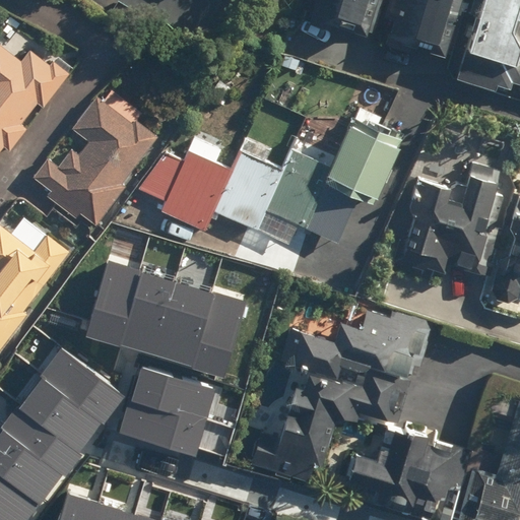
[(313,0),(309,17),(374,37),(381,16),(385,0),(313,0)]
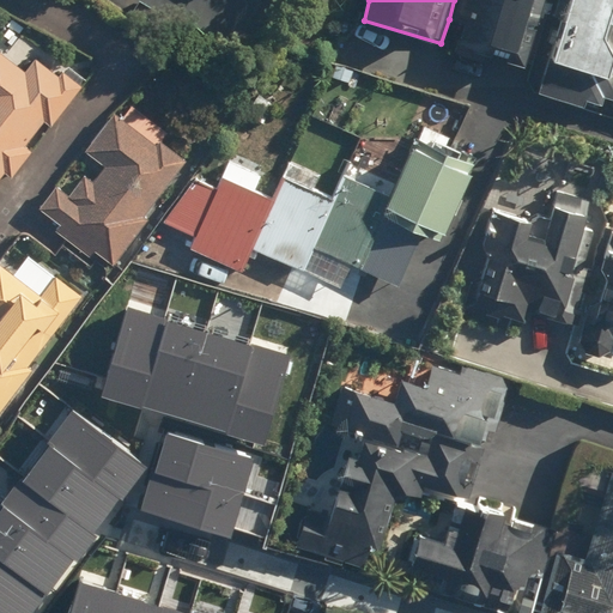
[(454,0),(449,19),(462,23),(455,48),(529,71),(550,0),(454,0)]
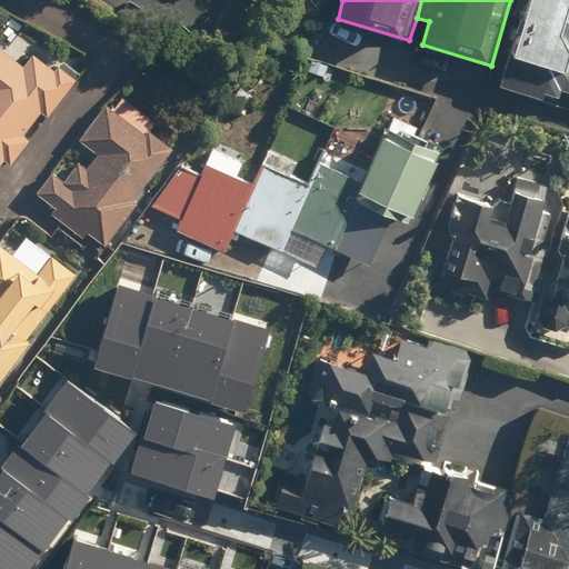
[(568,0),(526,0),(505,69),(568,88),(568,48),(559,45),(568,11),(568,0)]
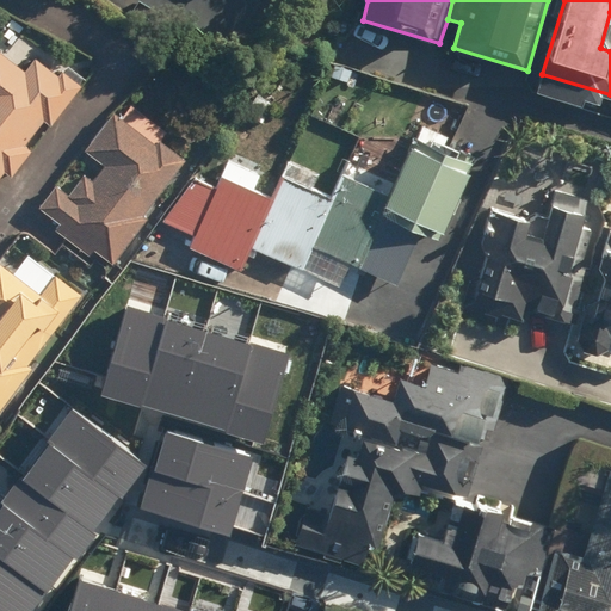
[(0,179),(5,173),(13,178),(32,150),(28,147),(44,123),(50,127),(80,85),(60,71),(57,75),(36,60),(29,71),(0,50),(0,179)]
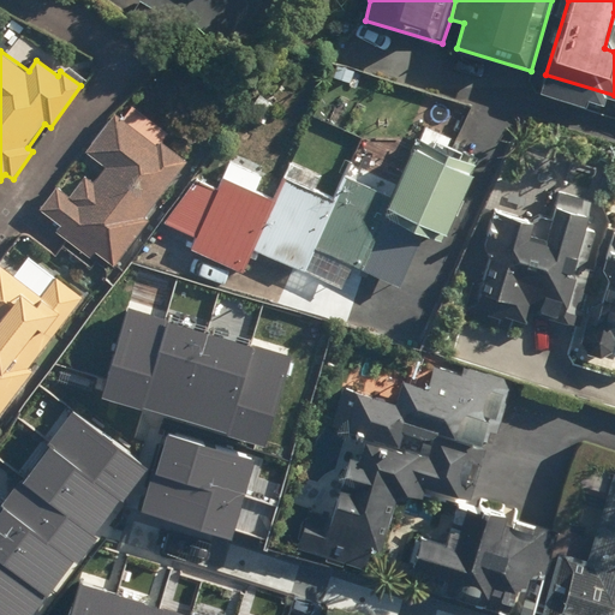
[(96,254),(112,267),(149,220),(144,215),(189,160),(162,139),(167,133),(132,105),(120,120),(114,115),(84,153),(102,168),(93,181),(85,175),(70,196),(55,184),(36,208),(59,227),(55,232),(90,261),(96,254)]
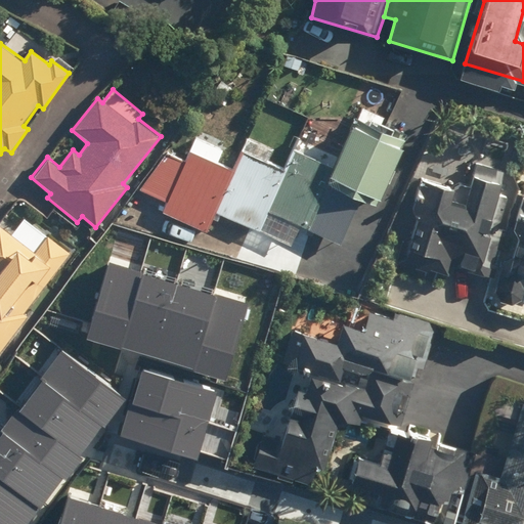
[(333,169),(307,227),(341,242),(359,199),(377,207),(407,133),(356,112),(333,169)]
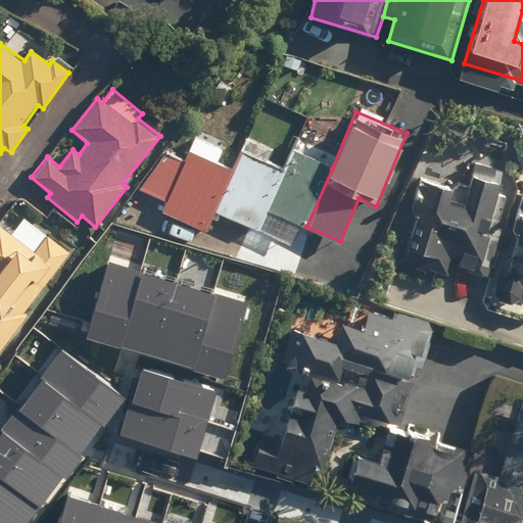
[(235,169),(215,212),(257,231),(258,228),(283,171),(268,164),(275,147),(248,136),(235,169)]
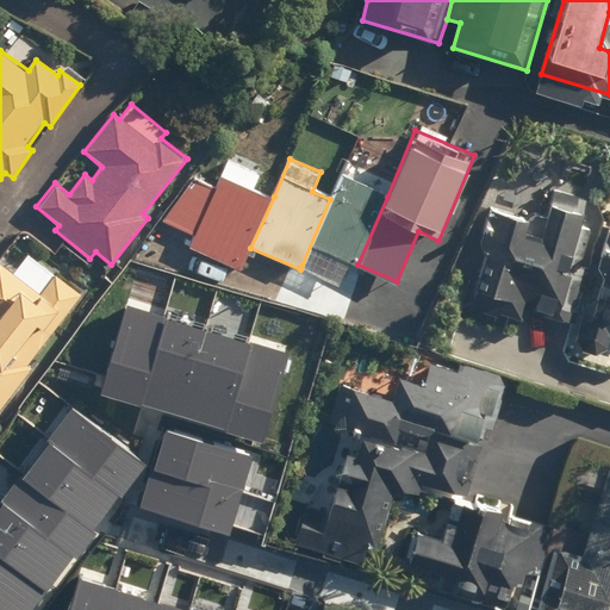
[(217,187),(194,178),(161,222),(192,235),(186,247),(242,269),(250,248),(274,197),(253,187),(259,173),(229,160),(217,187)]
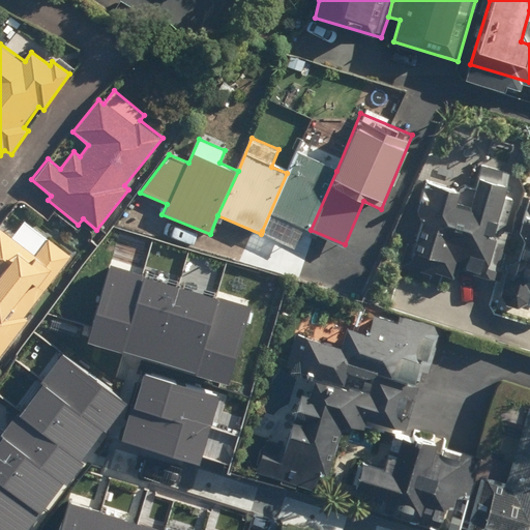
[(287,173),(262,231),(297,245),(304,228),(311,230),(336,171),(295,153),(287,173)]
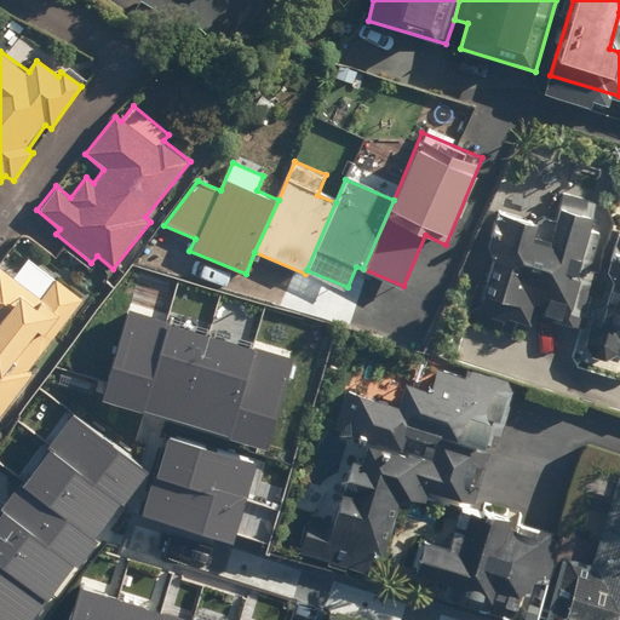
[(533,313),(579,329),(614,233),(595,225),(603,204),(561,189),(549,223),(507,207),(472,308),(527,328),(533,313)]
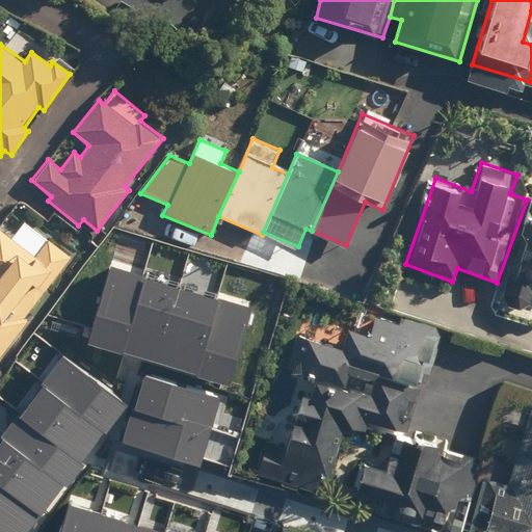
[(531,216),(503,299),(528,309),(531,298),(531,216)]
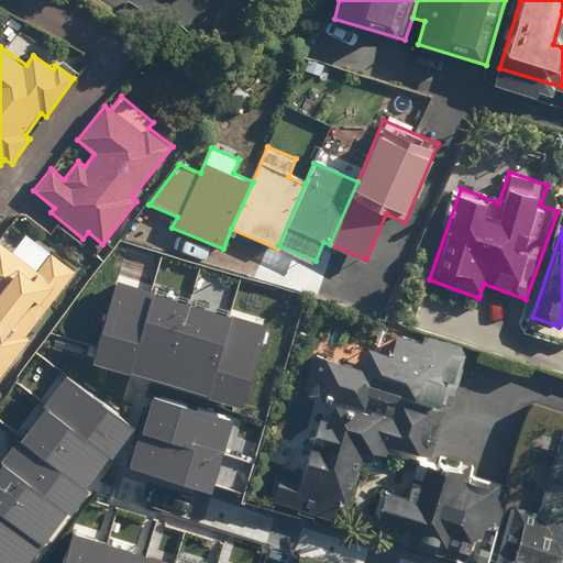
[(0,376),(30,340),(25,335),(77,272),(44,245),(28,267),(0,245),(0,376)]
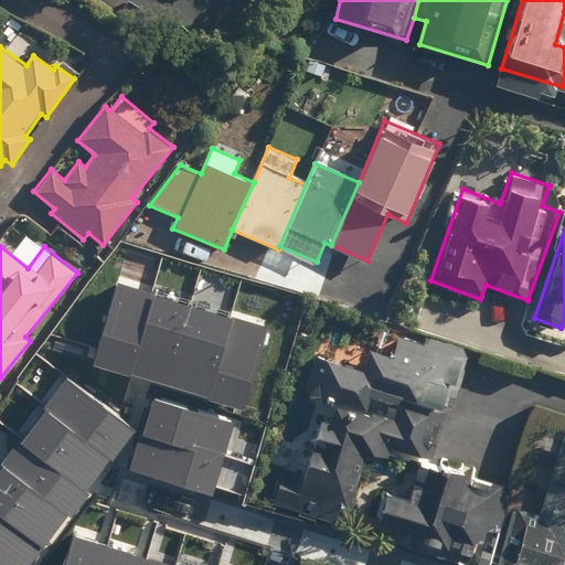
[(120,287),(96,366),(245,412),(269,332),(120,287)]
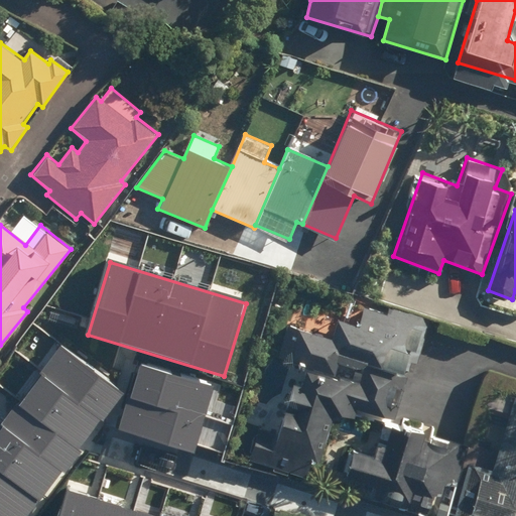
[(381,414),(390,417),(397,393),(393,391),(399,370),(413,375),(428,324),(422,321),(424,314),(389,304),(387,312),(365,305),(358,327),(337,320),(332,341),(286,327),(275,362),(296,369),(278,428),(259,422),(252,448),(271,455),(274,444),(318,459),(332,416),(345,420),(349,405),(381,414)]
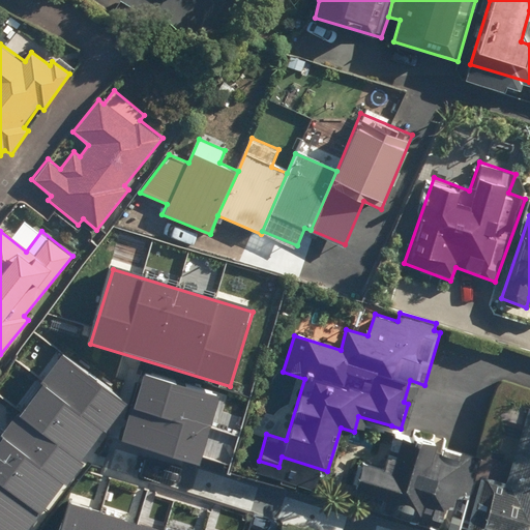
[(61,353),(0,435),(0,529),(33,529),(128,404),(61,353)]
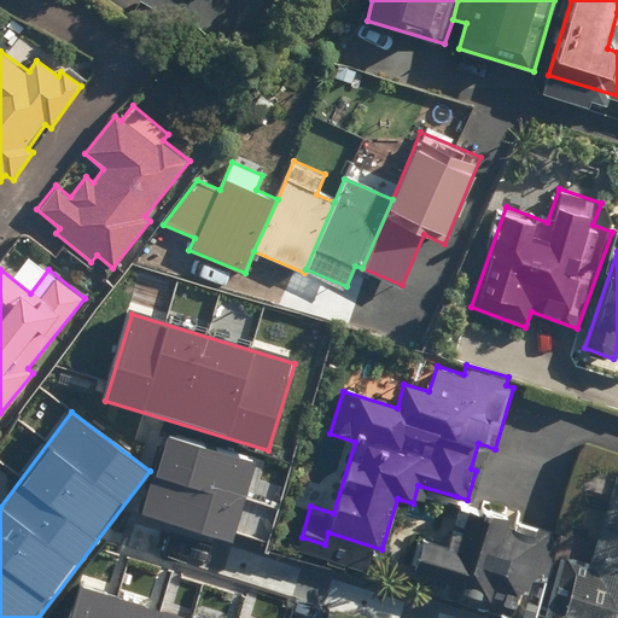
[(170,438),(146,513),(232,540),(256,465),(170,438)]
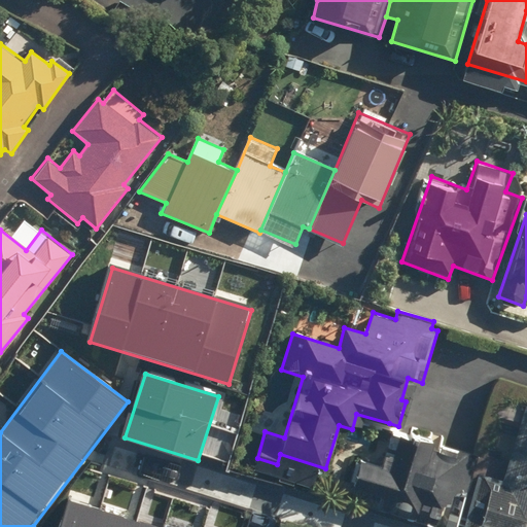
[(459,526),(526,526),(526,402),(497,393),(489,420),(516,428),(500,479),(477,472),(471,490),(459,526)]
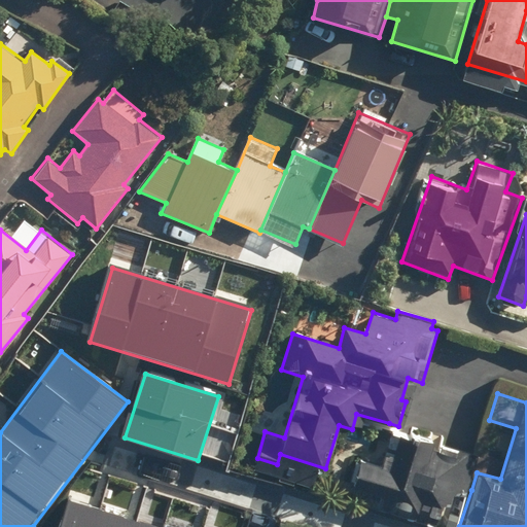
[(355,458),(346,490),(386,502),(383,512),(433,526),(459,526),(471,490),(465,488),(476,455),(440,444),(443,434),(409,425),(408,429),(398,426),(389,423),(377,464),(355,458)]
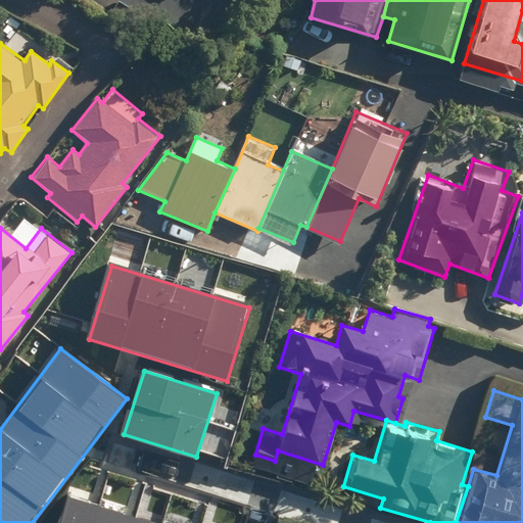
[(146,522),(73,500),(64,522),(188,522),(172,518),(170,522),(146,522)]
